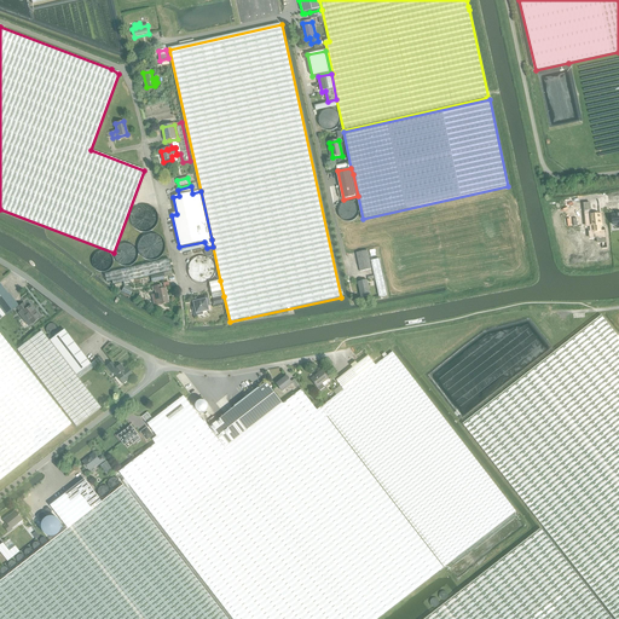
[(590,212),(585,212),(586,220),(589,219),(590,220),(590,226),(591,226),(593,232),(594,232),(595,238),(597,237),(599,243),(606,243),(606,236),(605,237),(603,231),(601,231),(600,225),(601,225),(601,219),(600,219),(599,215),(591,215),(590,212)]
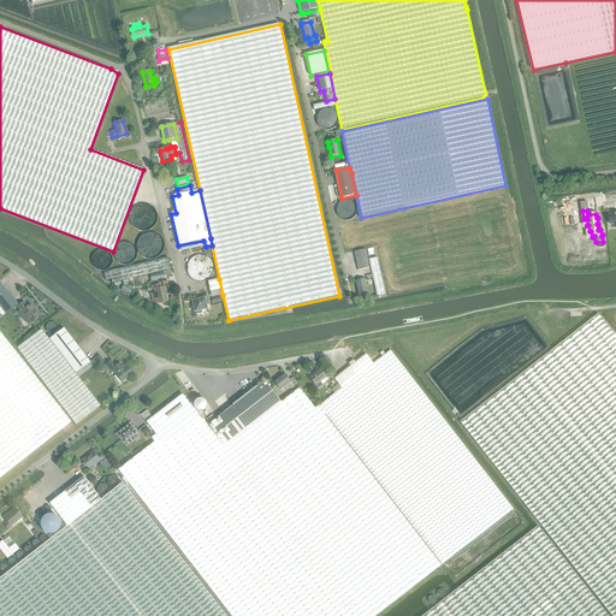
[(359,271),(369,268),(366,250),(355,253),(359,271)]
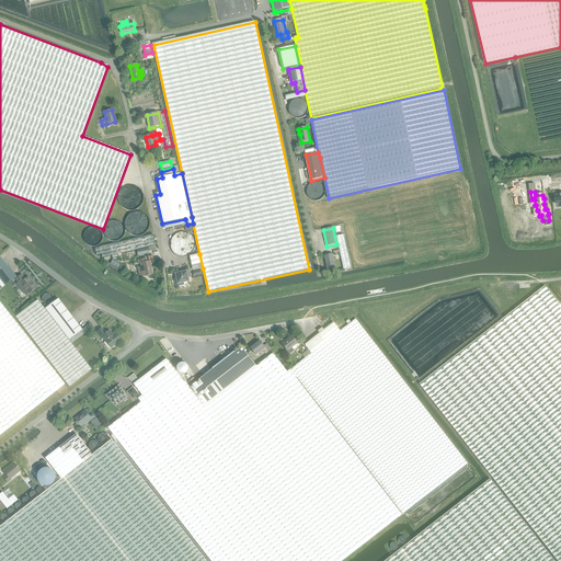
[(116,255),(148,248),(155,245),(152,235),(94,249),(96,256),(101,255),(102,259),(112,256),(112,259),(117,258),(116,255)]
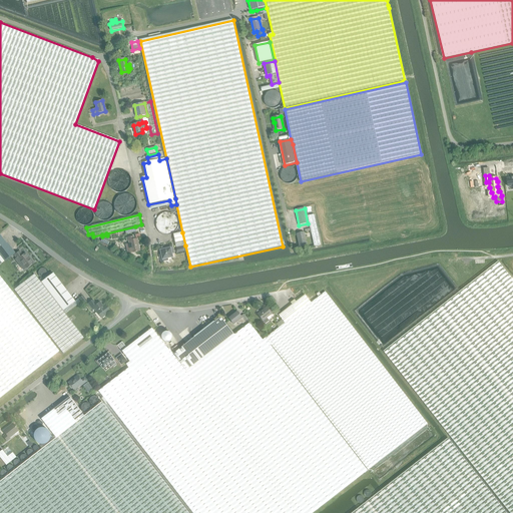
[(321,245),(314,214),(308,215),(315,246),(321,245)]
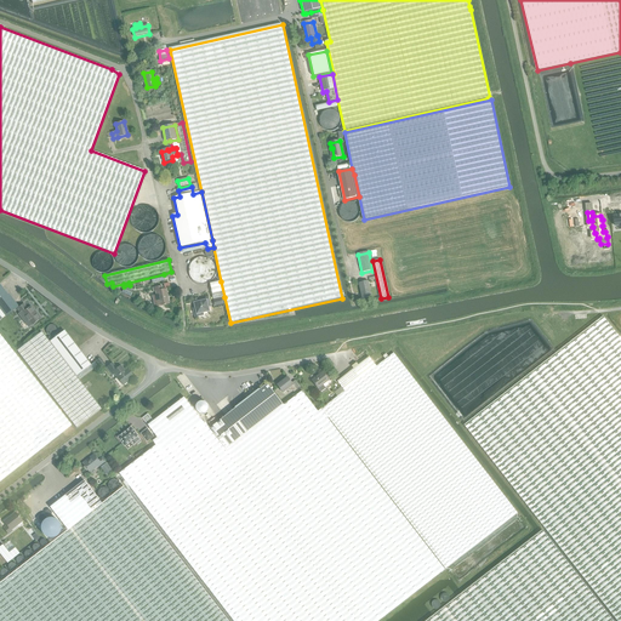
[(214,300),(224,297),(221,281),(210,284),(214,300)]
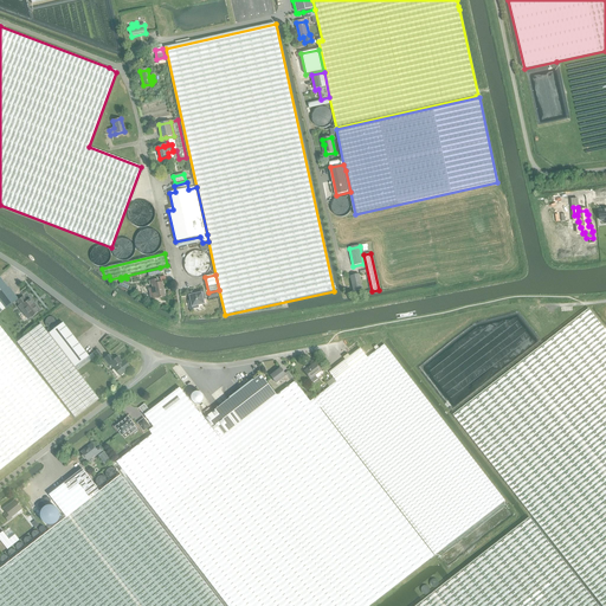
[(354,292),(362,290),(360,275),(352,277),(354,292)]
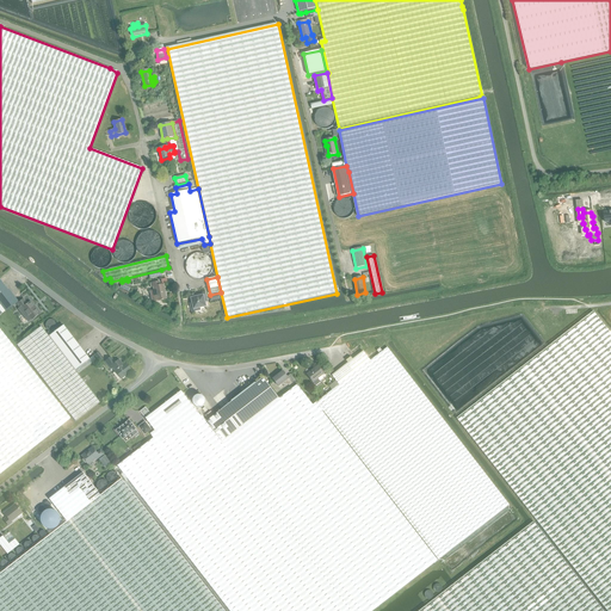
[(0,314),(2,314),(17,302),(0,281),(0,314)]
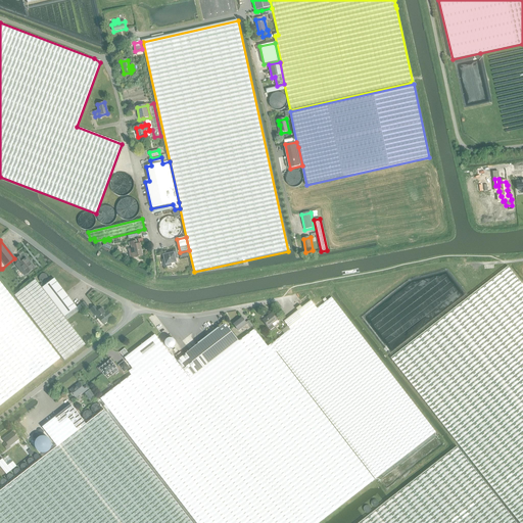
[(132,248),(128,249),(130,258),(134,257),(136,257),(142,256),(140,243),(136,244),(136,241),(129,242),(130,246),(131,245),(132,248)]
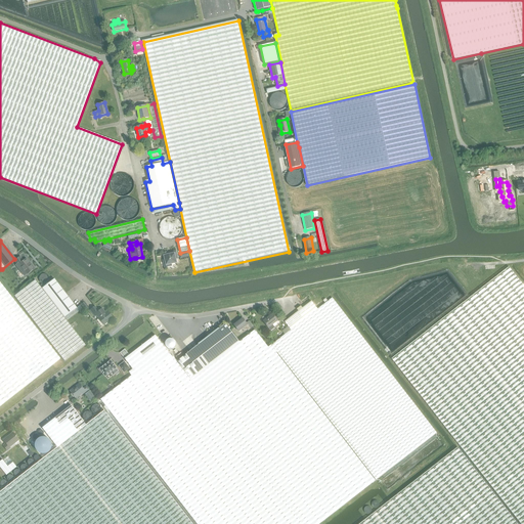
[(166,260),(164,261),(165,267),(172,266),(171,264),(177,263),(176,259),(177,258),(176,252),(171,253),(169,254),(169,253),(168,253),(169,255),(165,256),(166,260)]
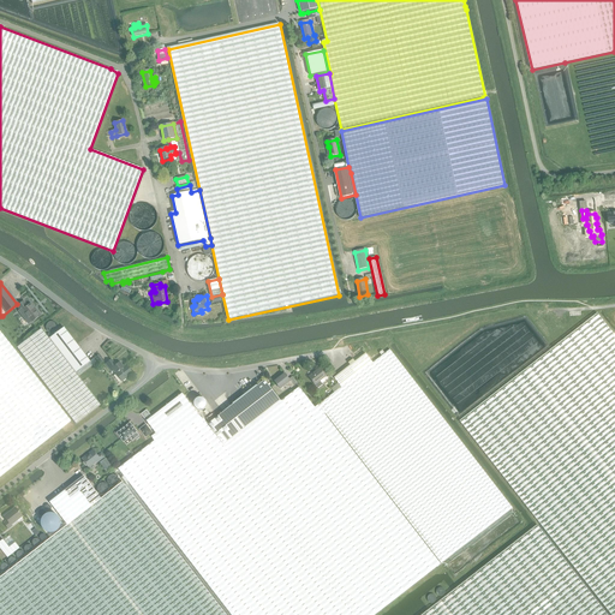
[(23,302),(17,306),(21,310),(18,311),(28,324),(31,322),(31,323),(41,316),(36,310),(35,311),(30,304),(28,306),(23,302)]
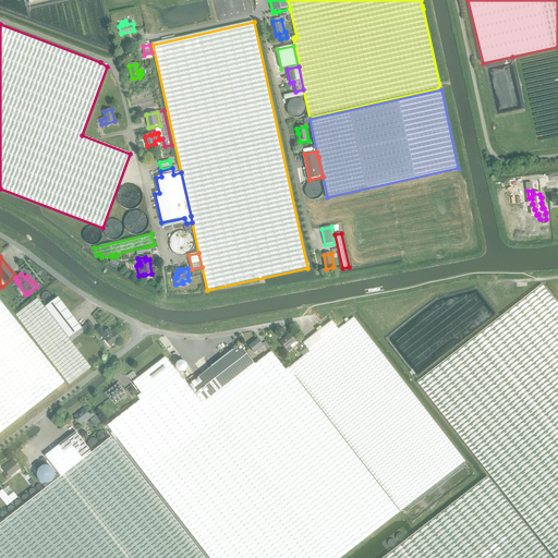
[(555,557),(557,557),(557,304),(542,284),(417,383),(555,557)]
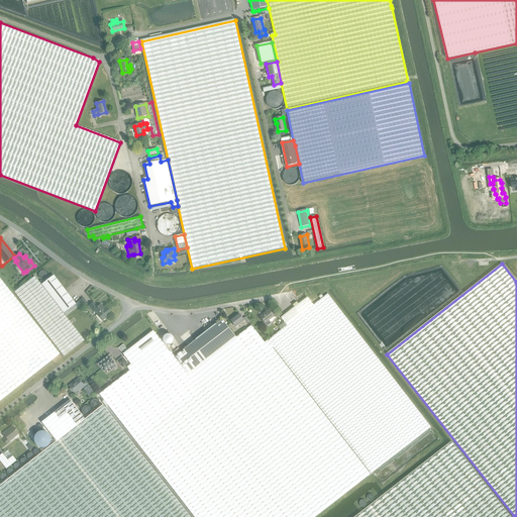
[(53,276),(40,285),(64,314),(76,305),(53,276)]
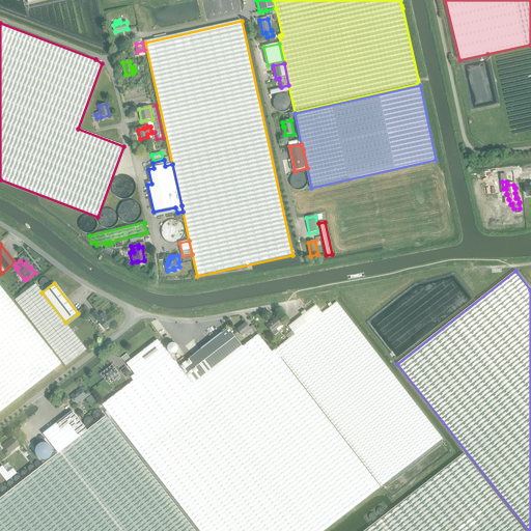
[(87,351),(65,323),(42,292),(35,284),(15,300),(65,366),(87,351)]
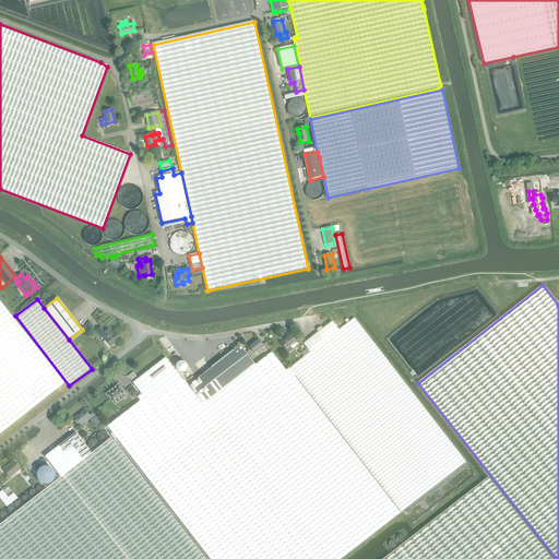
[(0,432),(63,383),(0,301),(0,432)]
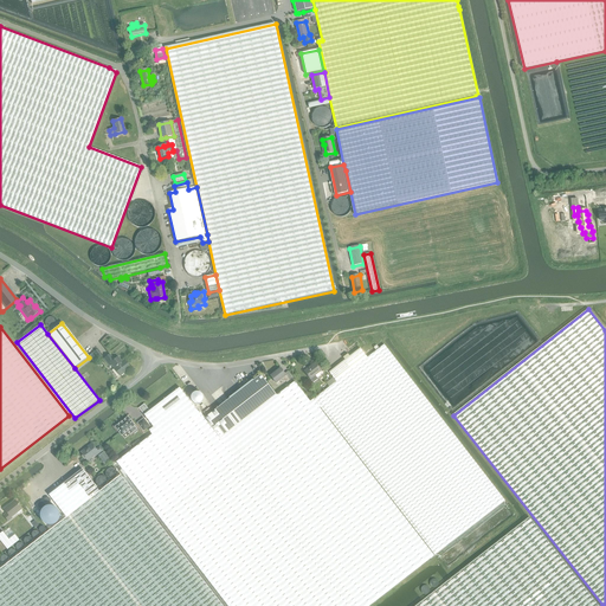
[(336,382),(329,388),(314,399),(321,407),(358,455),(434,555),(504,501),(469,455),(385,346),(367,359),(336,382)]
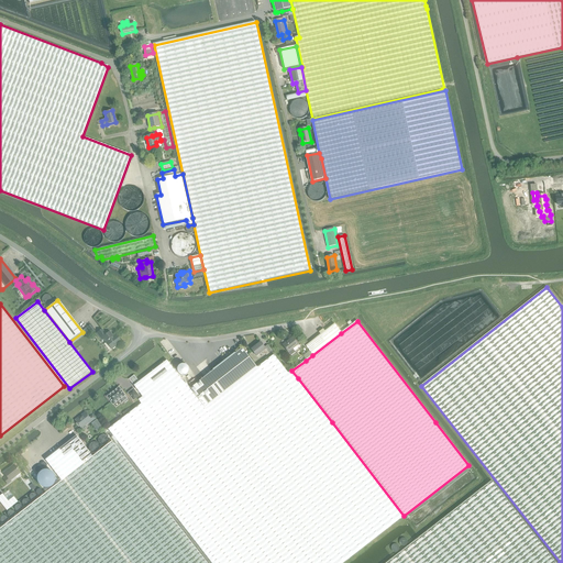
[(306,346),(310,352),(312,355),(341,333),(334,324),(306,346)]
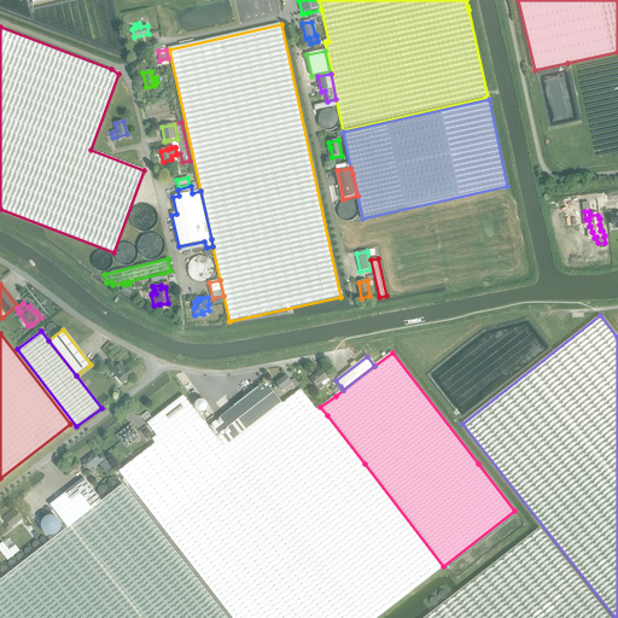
[(122,384),(133,375),(128,371),(126,372),(120,365),(116,367),(111,362),(106,366),(111,373),(114,372),(122,384)]
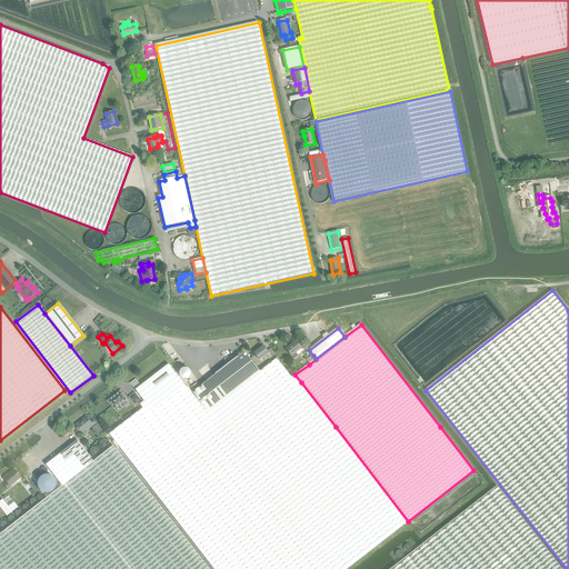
[(296,353),(302,348),(297,341),(292,345),(292,346),(287,350),(295,360),(299,357),(296,353)]
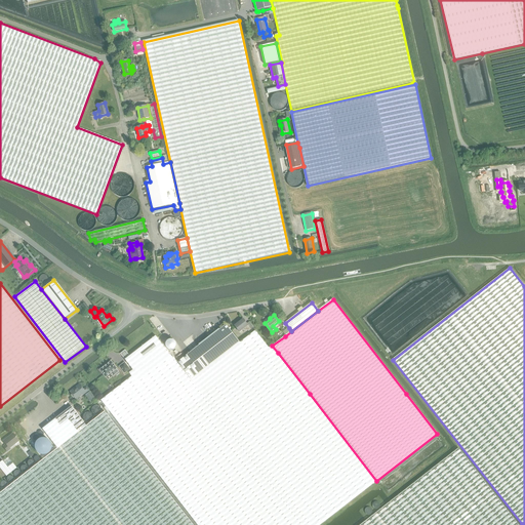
[(250,328),(253,332),(255,331),(254,327),(249,322),(247,324),(243,319),(235,326),(240,332),(244,328),(246,331),(250,328)]
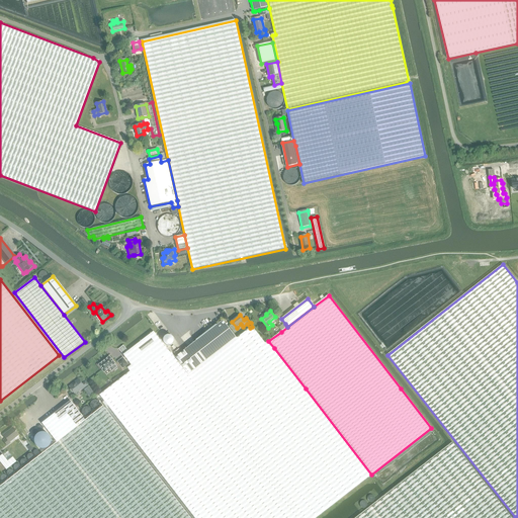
[(189,374),(237,338),(223,321),(176,357),(189,374)]
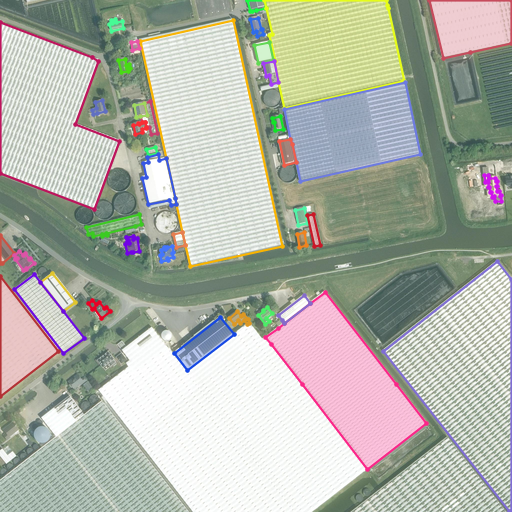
[(269,345),(271,344),(265,337),(262,340),(249,323),(247,324),(234,334),(187,370),(296,511),(312,511),(366,471),(269,345)]
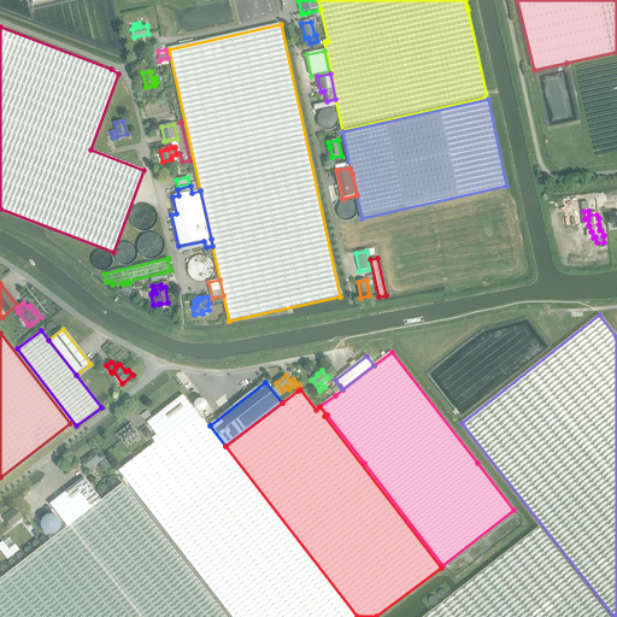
[(160,452),(203,419),(183,395),(146,424),(156,436),(151,440),(154,444),(160,452)]
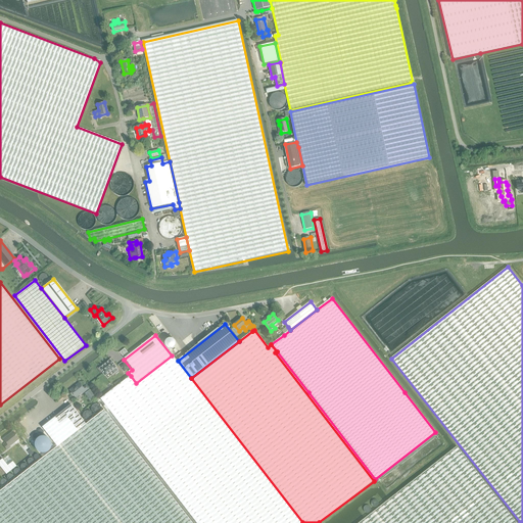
[(172,354),(172,355),(136,383),(131,376),(100,400),(162,481),(163,480),(196,522),(302,522),(191,378),(178,361),(177,361),(172,354)]
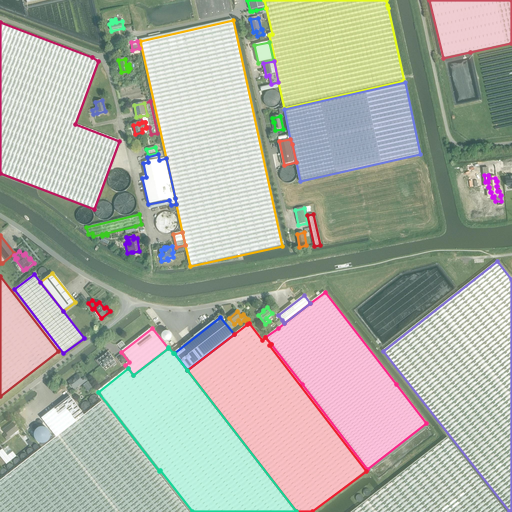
[(108,352),(97,361),(103,368),(110,363),(112,366),(116,363),(113,360),(114,360),(108,352)]
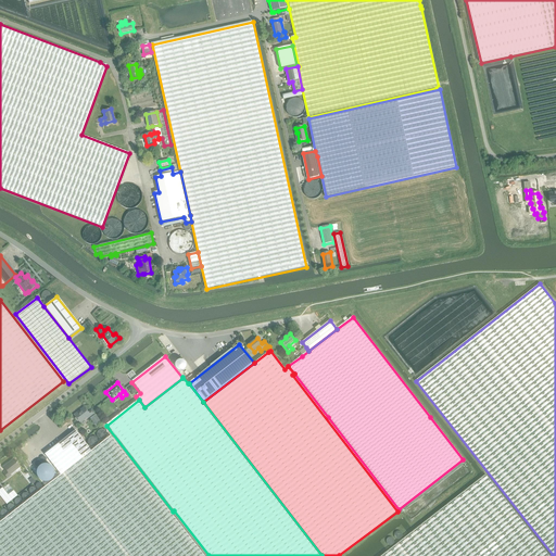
[(138,391),(133,383),(126,389),(131,396),(138,391)]
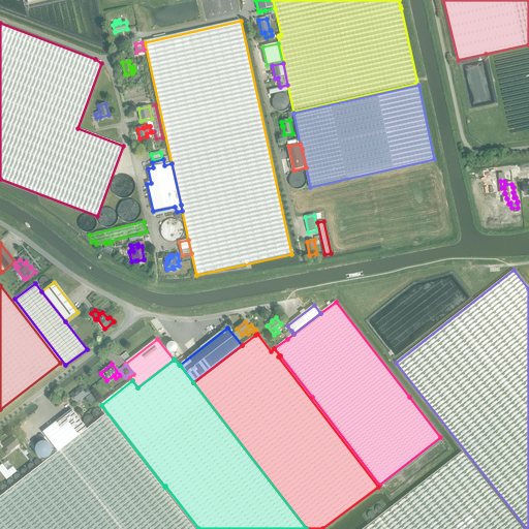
[(88,390),(84,393),(81,387),(78,391),(78,392),(71,396),(72,397),(76,402),(83,397),(85,396),(86,398),(91,394),(88,390)]
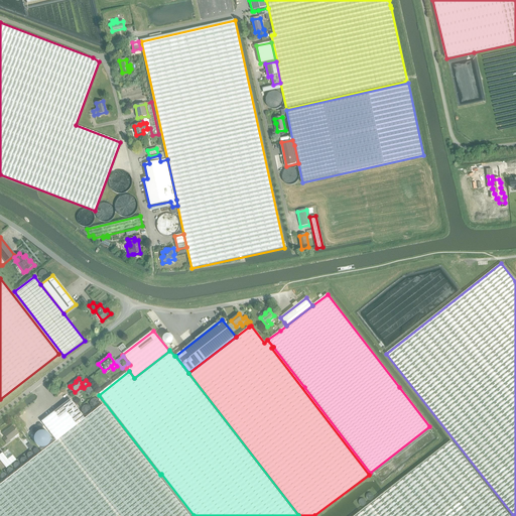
[(43,421),(58,439),(58,440),(85,419),(71,400),(43,421)]
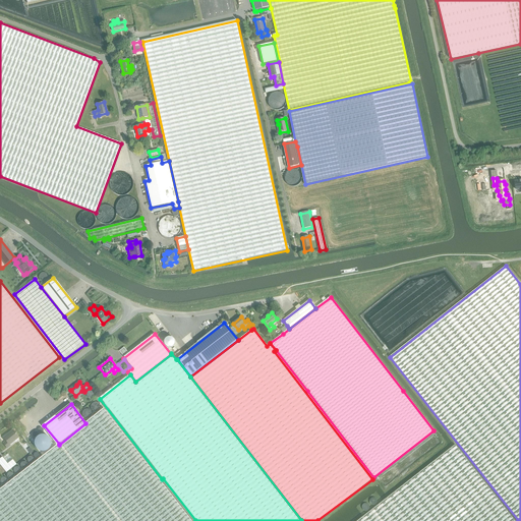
[(105,408),(85,423),(59,445),(59,444),(0,488),(0,520),(192,520),(169,489),(105,408)]
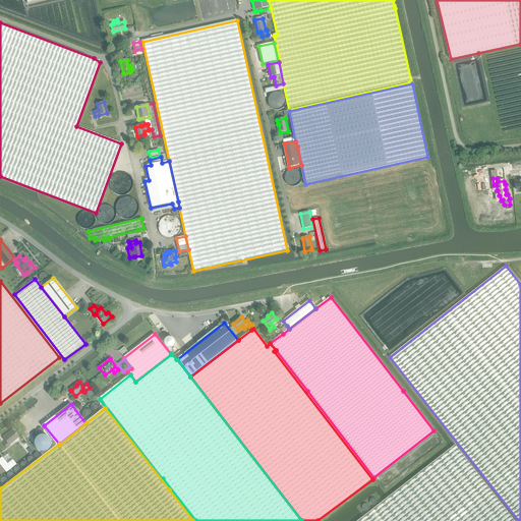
[(9,445),(18,438),(13,431),(7,436),(7,435),(3,438),(6,441),(3,444),(7,449),(10,446),(9,445)]
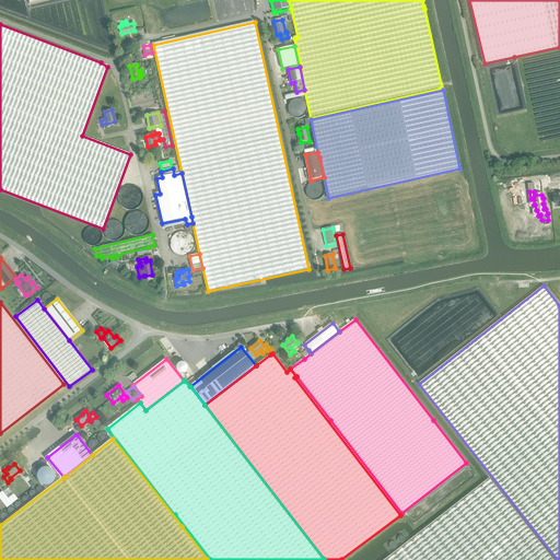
[(553,559),(489,478),(384,559),(553,559)]
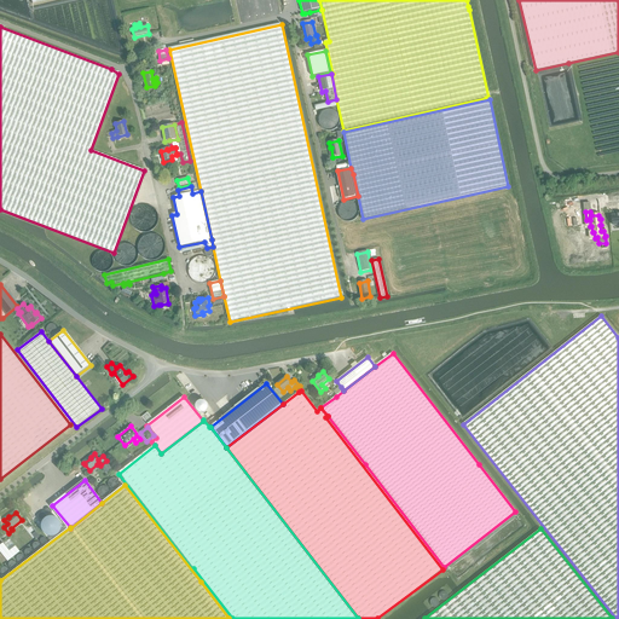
[(0,545),(0,551),(7,562),(21,553),(16,545),(10,550),(4,543),(0,545)]
